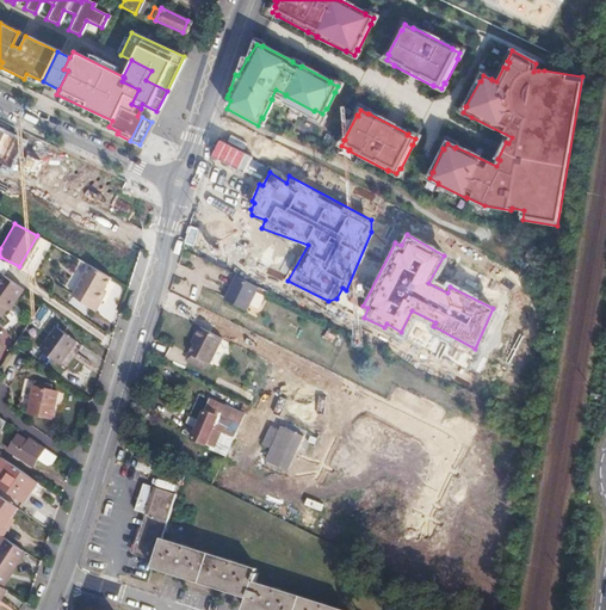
[(109,276),(87,264),(69,294),(92,310),(100,290),(103,291),(109,276)]
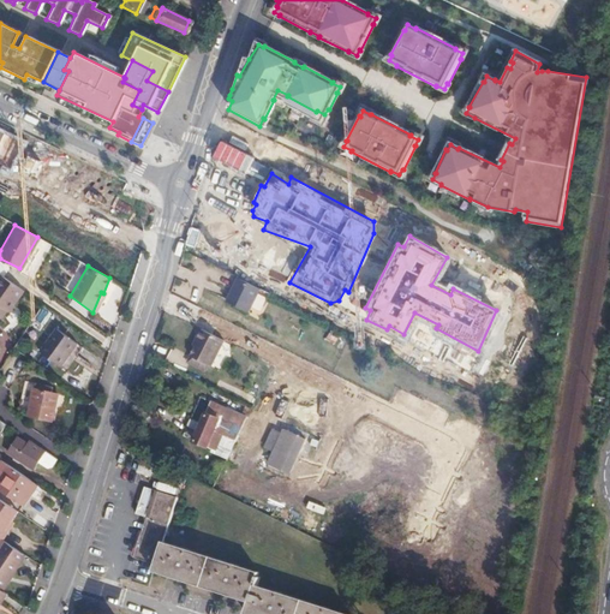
[(255,287),(232,275),(220,299),(244,310),(255,287)]
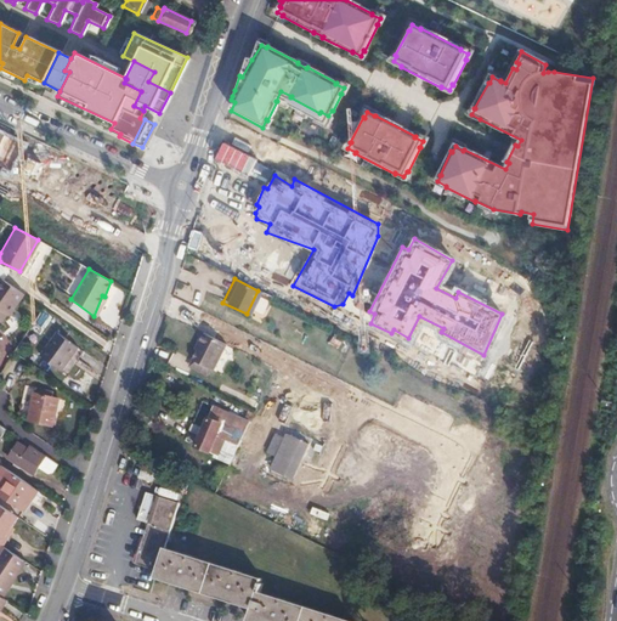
[(6,314),(21,294),(0,280),(0,320),(5,312),(6,314)]
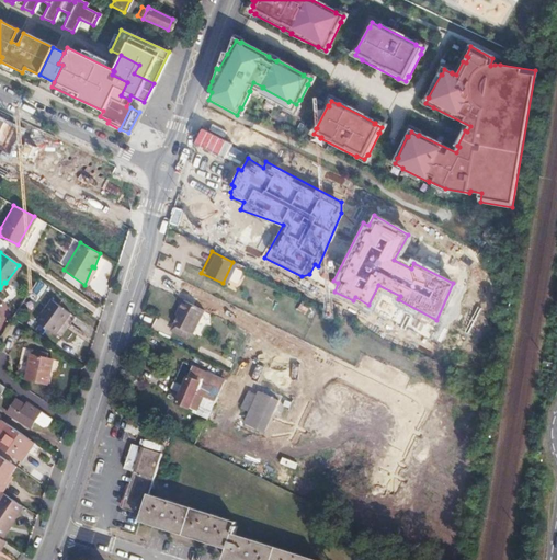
[(48,300),(33,321),(52,335),(66,313),(48,300)]
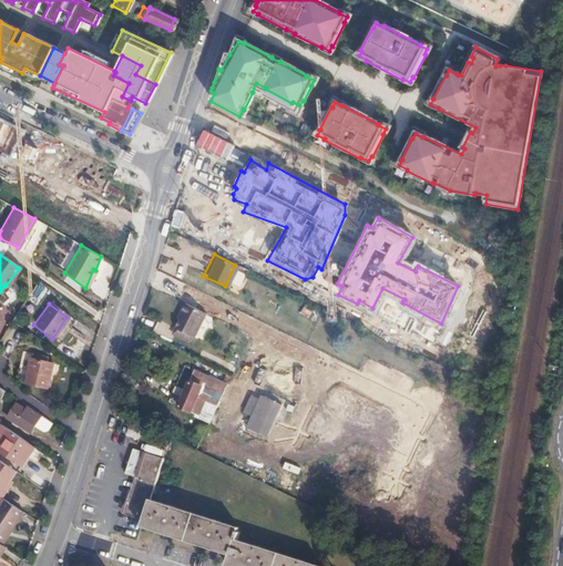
[(206,315),(184,304),(169,332),(192,343),(206,315)]
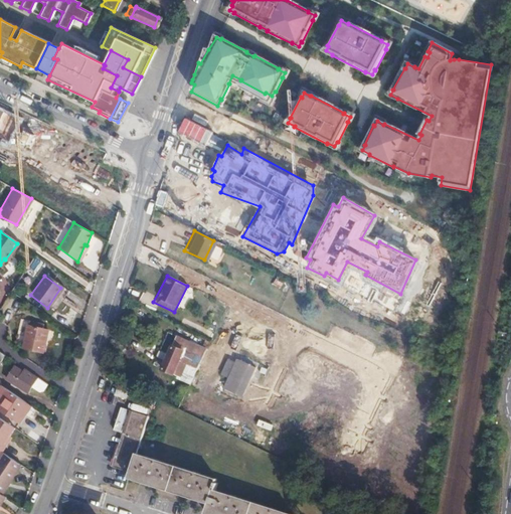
[(13,343),(21,345),(27,320),(19,318),(13,343)]
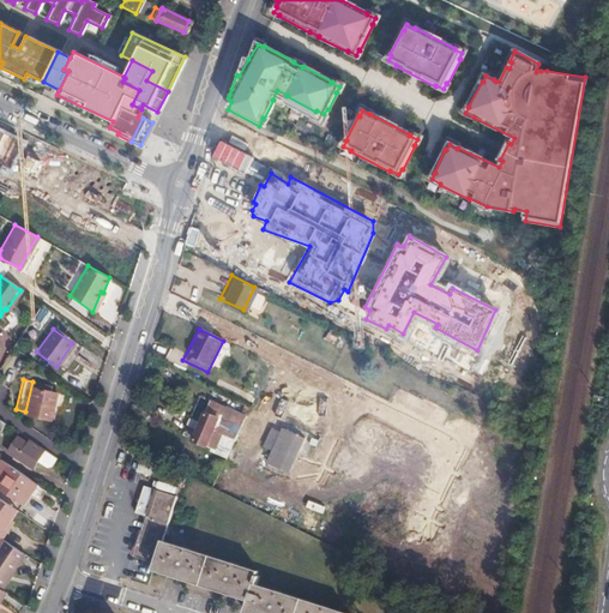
[(32,382),(25,412),(49,418),(55,392),(42,389),(43,384),(32,382)]
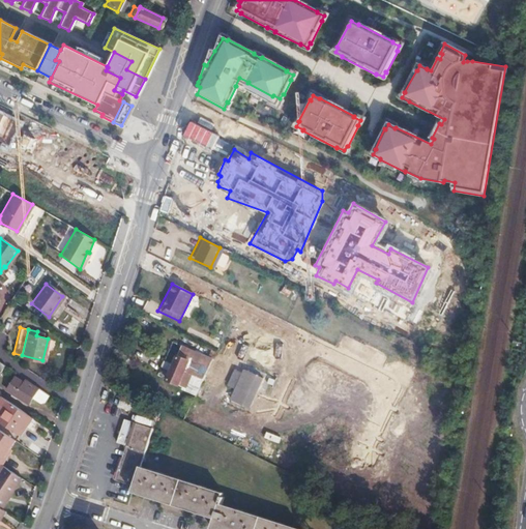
[(198,376),(202,377),(207,366),(208,364),(177,350),(163,380),(179,387),(185,375),(196,380),(198,376)]
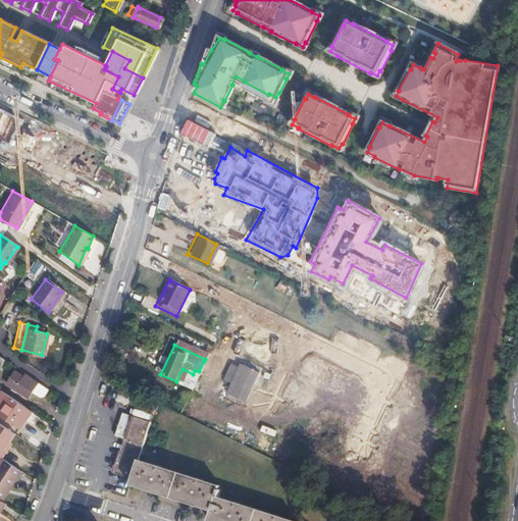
[(204,361),(199,371),(223,382),(224,379),(229,381),(224,394),(241,402),(254,373),(236,364),(235,368),(217,360),(215,365),(204,361)]
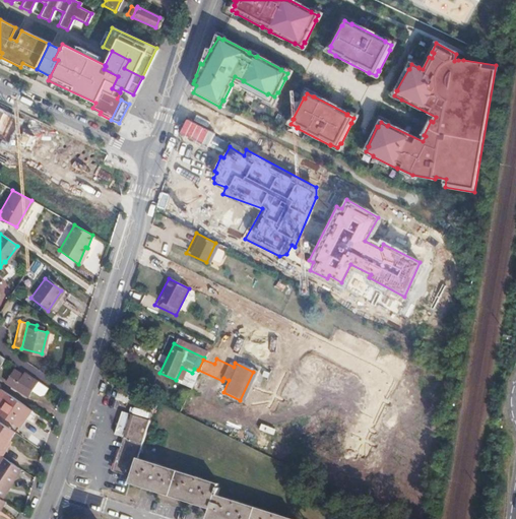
[(28,388),(35,379),(21,371),(18,375),(10,370),(2,382),(23,396),(28,388)]
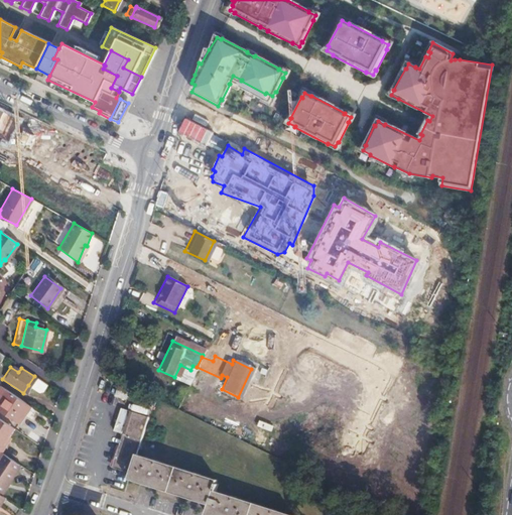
[(44,383),(34,376),(28,385),(36,391),(40,390),(44,383)]
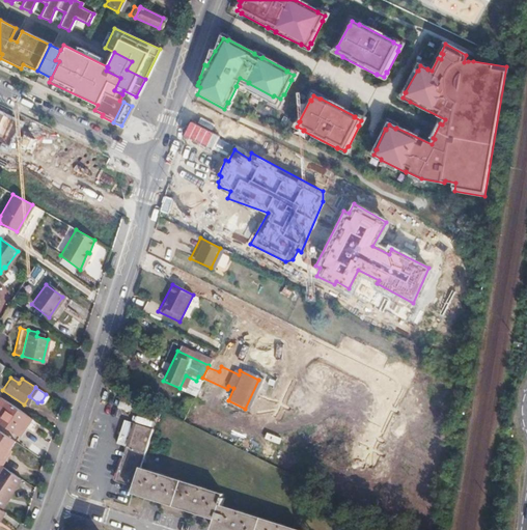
[(197,394),(194,399),(205,406),(213,390),(210,389),(209,392),(205,390),(202,396),(197,394)]
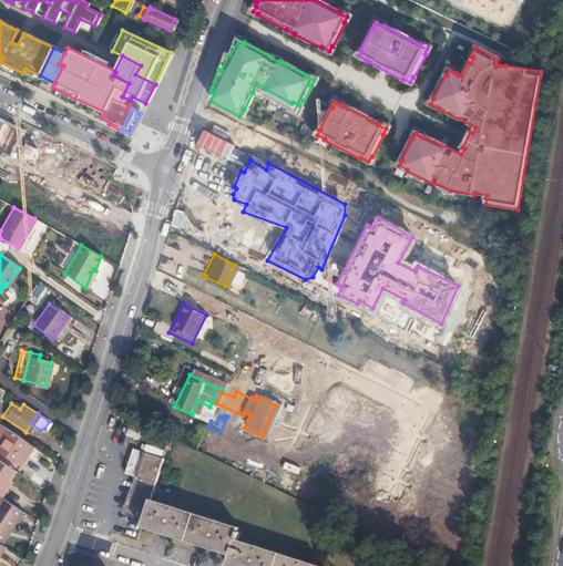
[(128,424),(124,436),(135,440),(139,428),(128,424)]
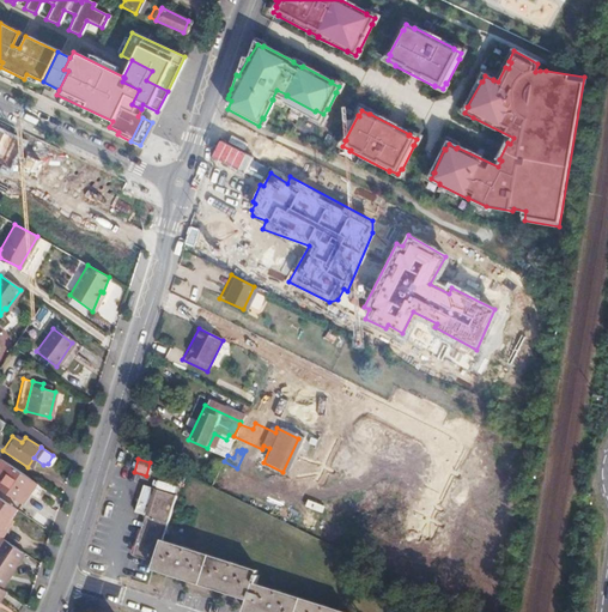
[(0,491),(18,504),(32,484),(0,461),(0,491)]
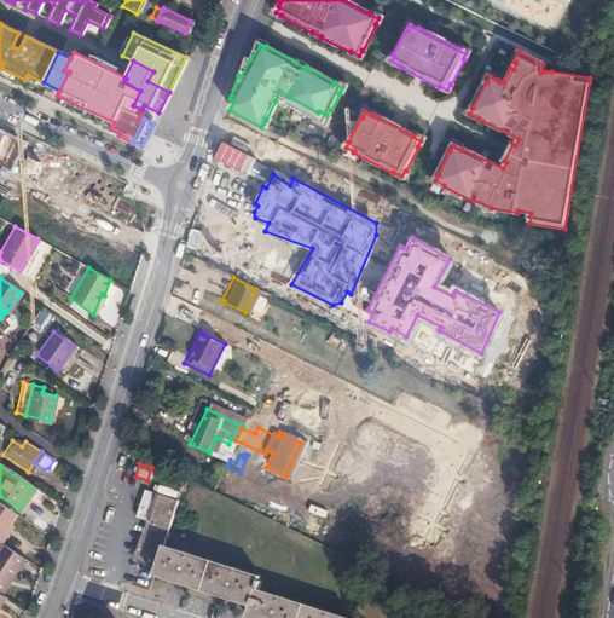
[(155,565),(161,546),(175,500),(143,489),(134,517),(150,521),(138,560),(155,565)]
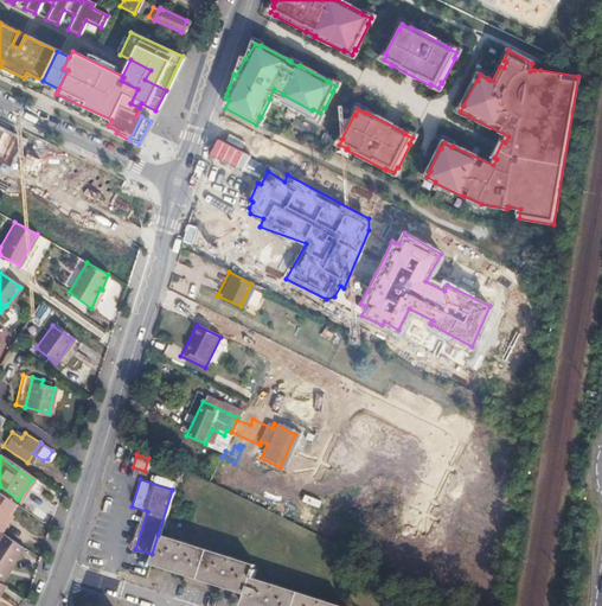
[(0,522),(13,504),(0,496),(0,529),(2,524),(0,522)]
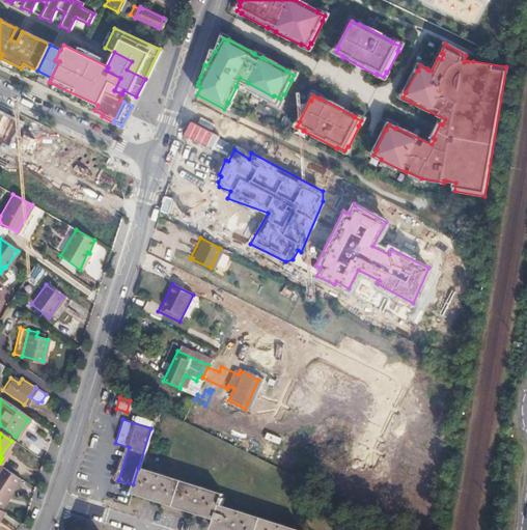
[(0,506),(19,479),(1,468),(0,469),(0,506)]
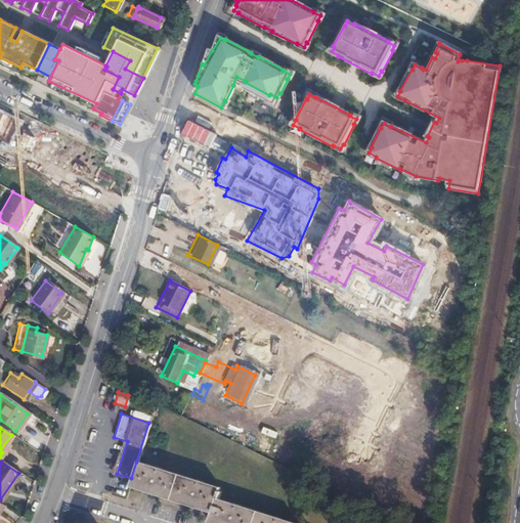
[(296,522),(217,498),(219,491),(216,490),(217,486),(136,462),(131,478),(128,487),(210,512),(206,522),(296,522)]
